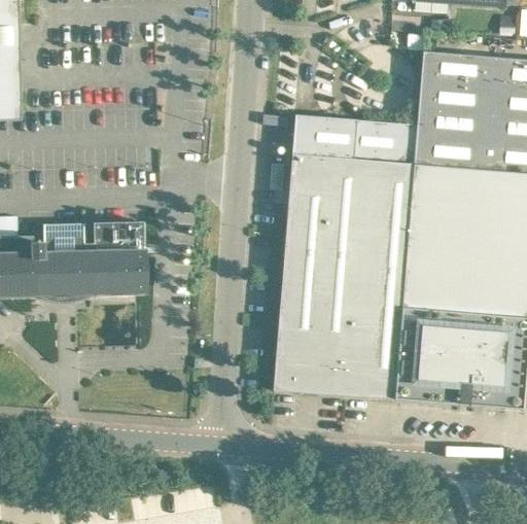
[(0,0),(0,129),(24,129),(21,2),(21,1),(21,0),(0,0)]
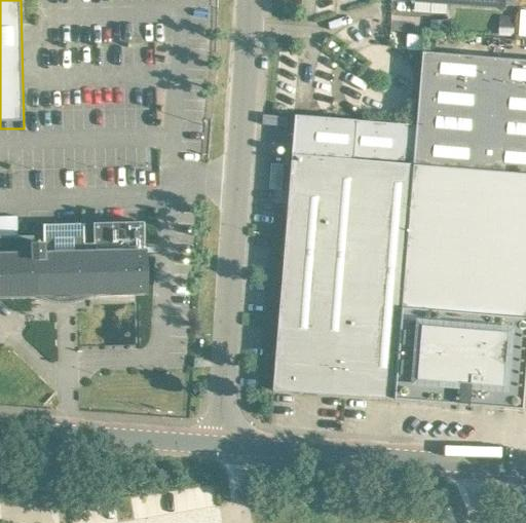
[(501,14),(500,35),(514,36),(515,15),(501,14)]
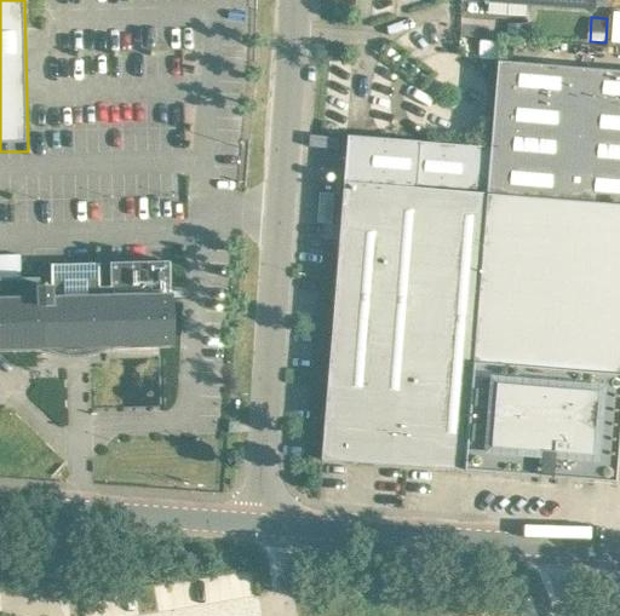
[(498,59),(492,145),(487,193),(488,193),(619,202),(619,68),(522,62),(498,59)]
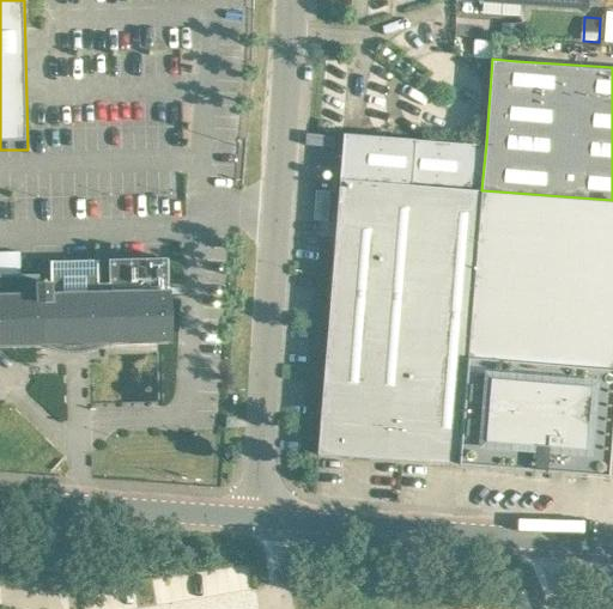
[(481,190),(486,144),(344,133),(340,178),(319,452),(457,463),(459,463),(461,439),(481,190)]
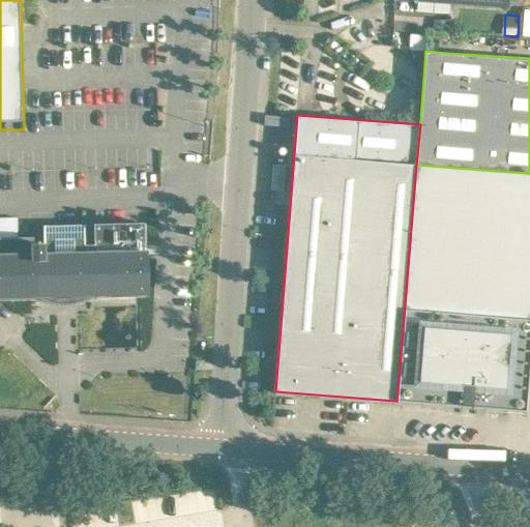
[(273,163),(271,188),(280,188),(284,188),(286,164),(273,163)]
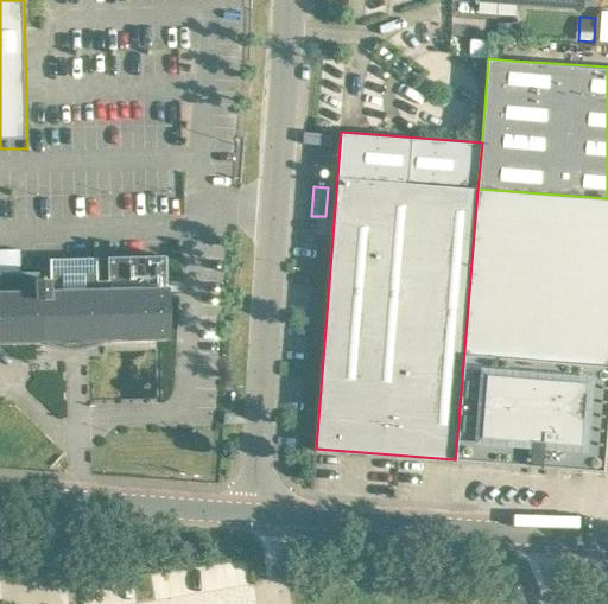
[(457,436),(455,459),(605,471),(607,432),(607,198),(479,189),(477,189),(457,436)]
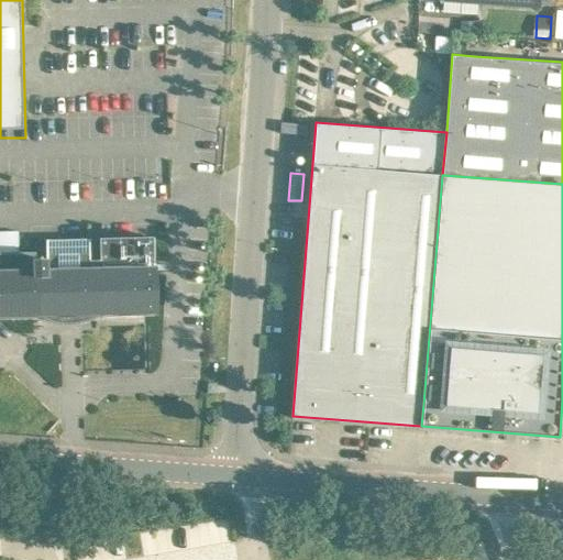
[(0,251),(0,316),(41,316),(45,318),(51,320),(55,321),(61,322),(65,324),(70,324),(76,322),(80,322),(86,321),(90,319),(96,317),(100,315),(157,313),(157,299),(156,268),(154,268),(154,263),(154,237),(100,238),(100,248),(81,248),(81,238),(47,239),(47,240),(35,240),(35,251),(0,251)]
